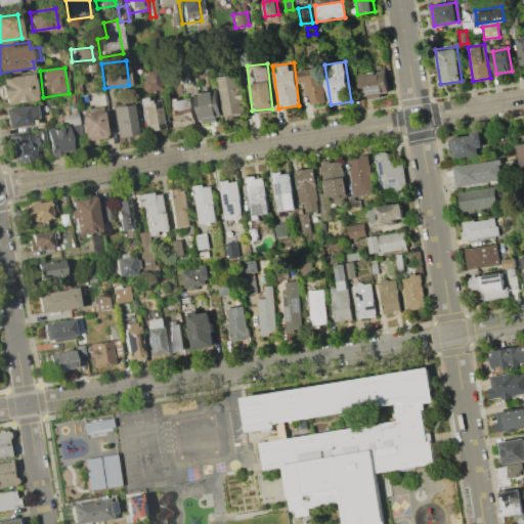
[(324,102),(307,104),(304,82),(298,83),(297,71),(319,68),(324,102)]
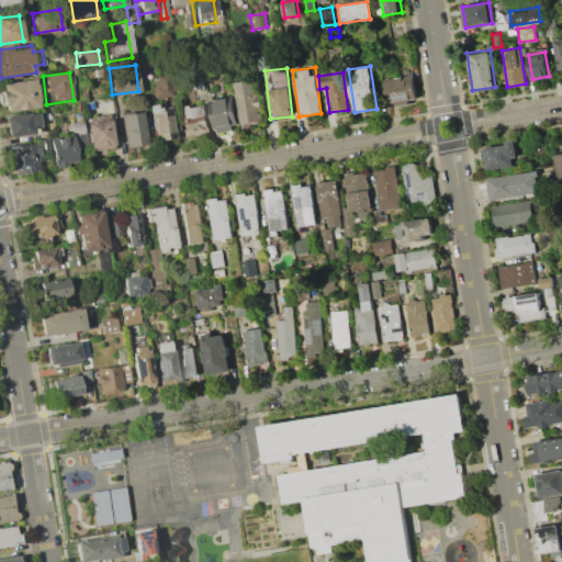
[(417,102),(388,107),(383,79),(413,75),(417,102)]
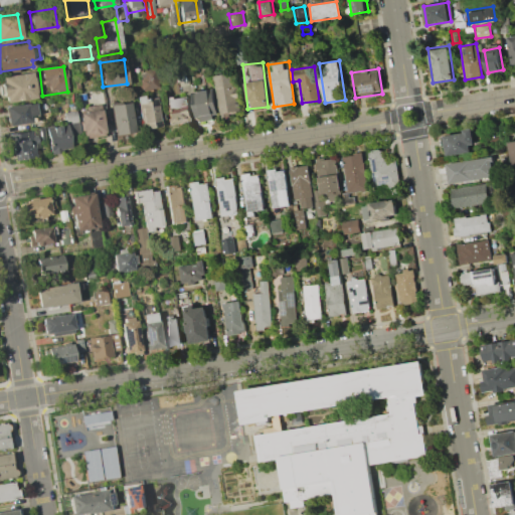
[(141,90),(138,71),(153,69),(156,88),(141,90)]
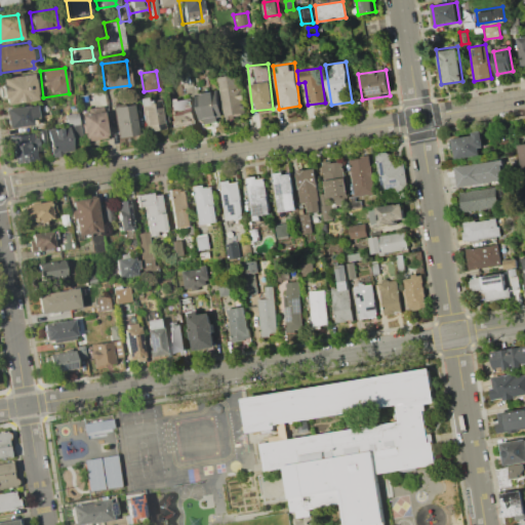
[(185,72),(175,73),(177,85),(180,84),(182,88),(192,86),(191,82),(187,82),(185,72)]
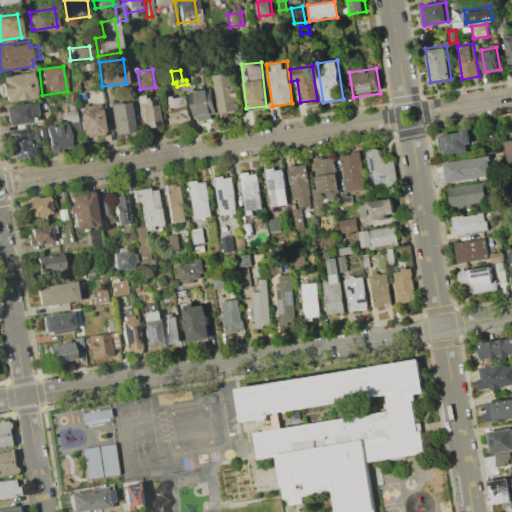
[(36,97),(3,102),(0,83),(0,76),(33,72),(36,97)]
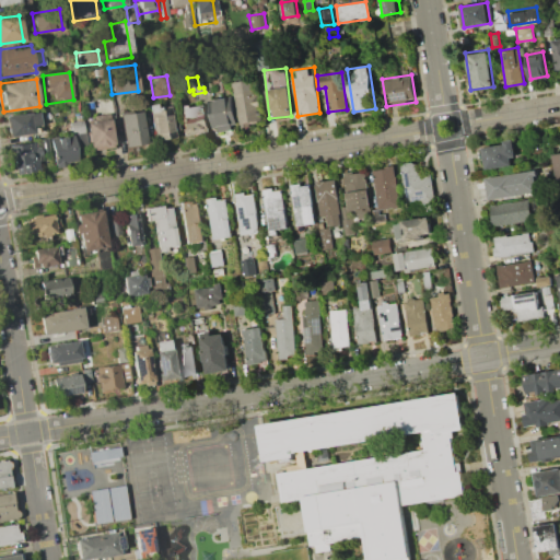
[(238,123),(233,84),(255,81),(260,119),(238,123)]
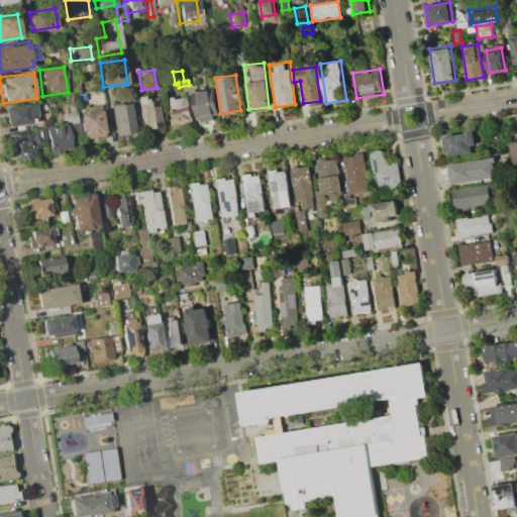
[(218,117),(197,121),(192,92),(213,89),(218,117)]
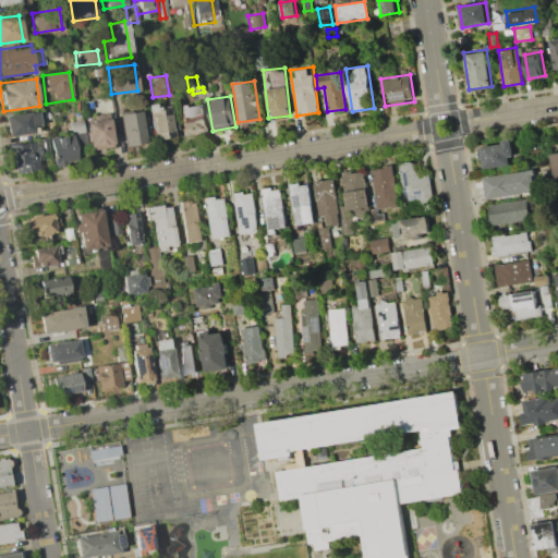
[(177,108),(203,104),(207,130),(182,134),(177,108)]
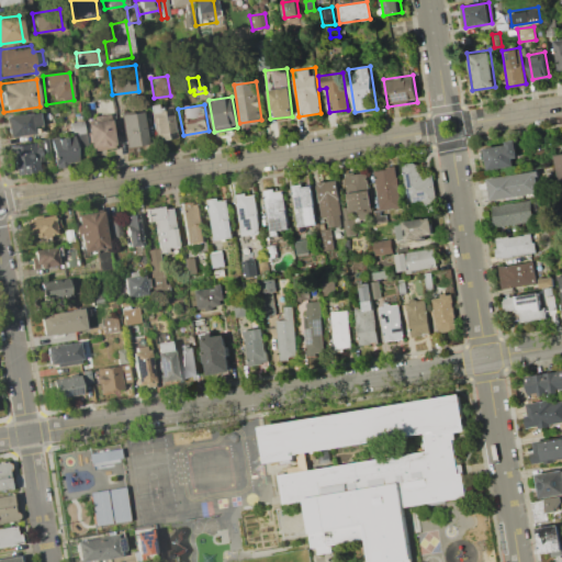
[(175,138),(154,142),(149,109),(170,105),(175,138)]
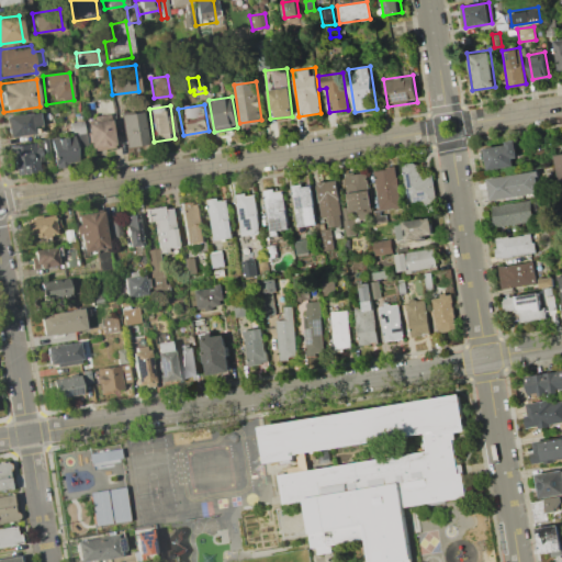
[(7,137),(3,117),(37,111),(41,131),(7,137)]
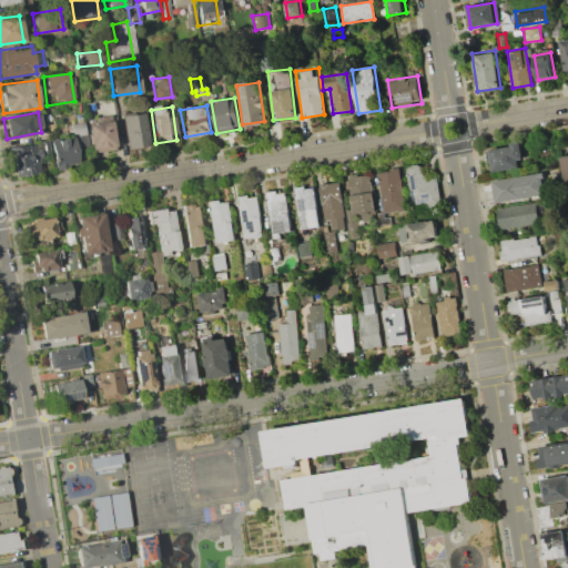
[(124,149),(119,117),(141,112),(146,145),(124,149)]
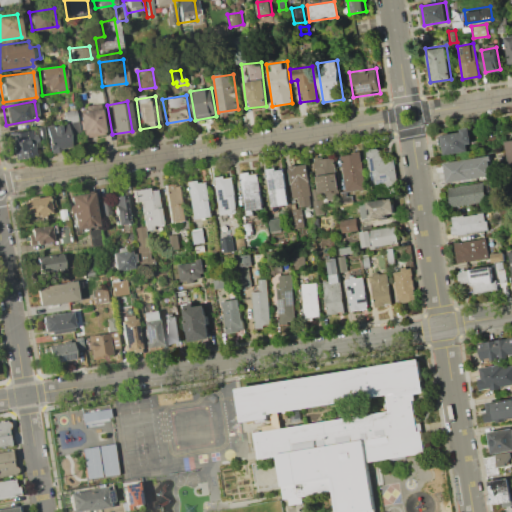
[(80,137),(77,111),(99,108),(103,134),(80,137)]
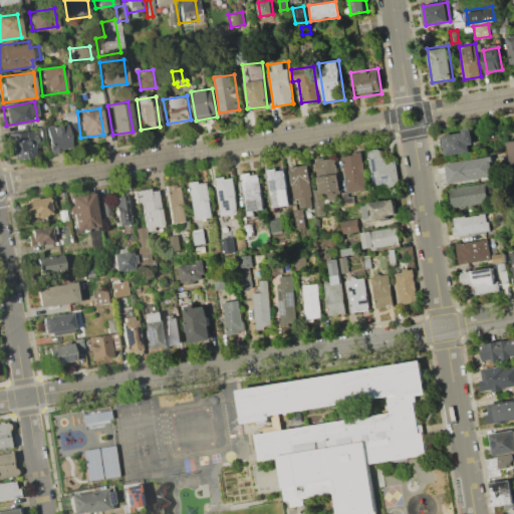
[(63,112),(64,123),(76,121),(75,110),(63,112)]
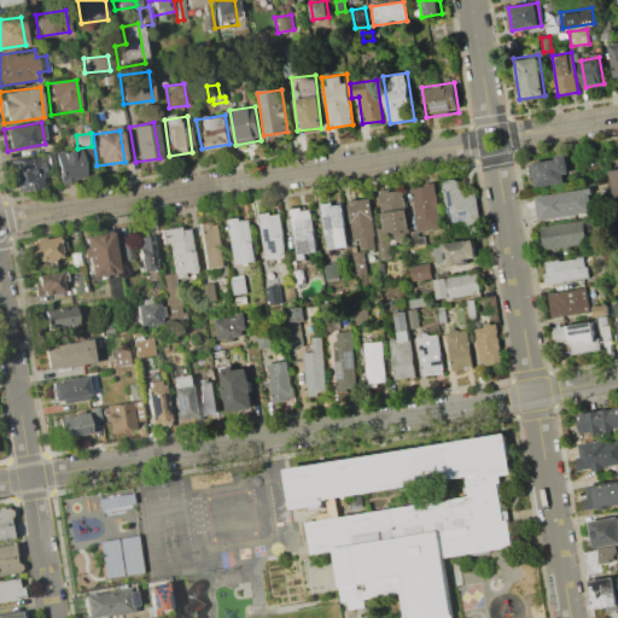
[(85,178),(69,179),(70,184),(58,185),(54,152),(81,150),(85,178)]
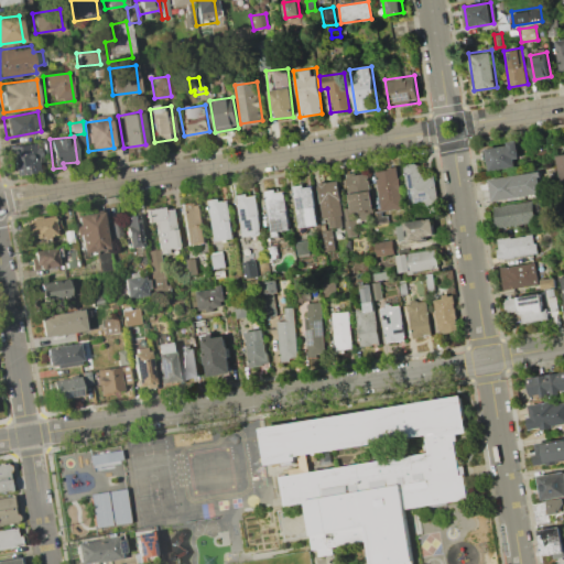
[(489,171),(485,149),(507,144),(507,141),(517,140),(520,158),(514,159),(516,166),(489,171)]
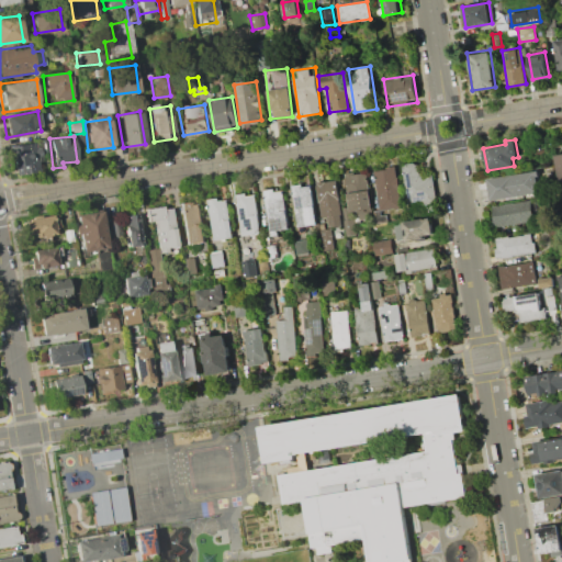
[(11,176),(7,146),(35,142),(40,171),(11,176)]
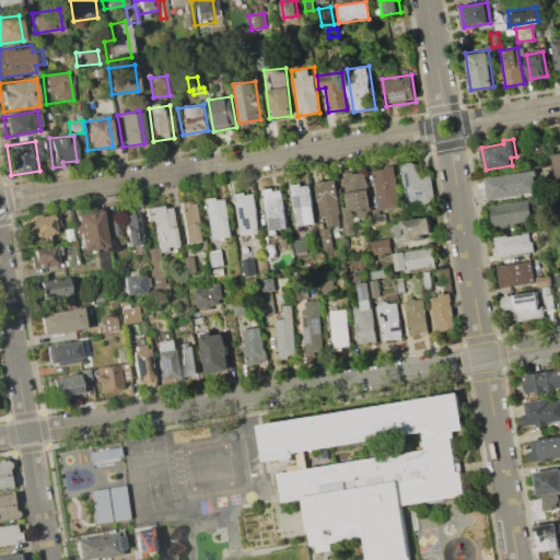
[(407,205),(399,164),(416,162),(418,174),(429,172),(433,200),(407,205)]
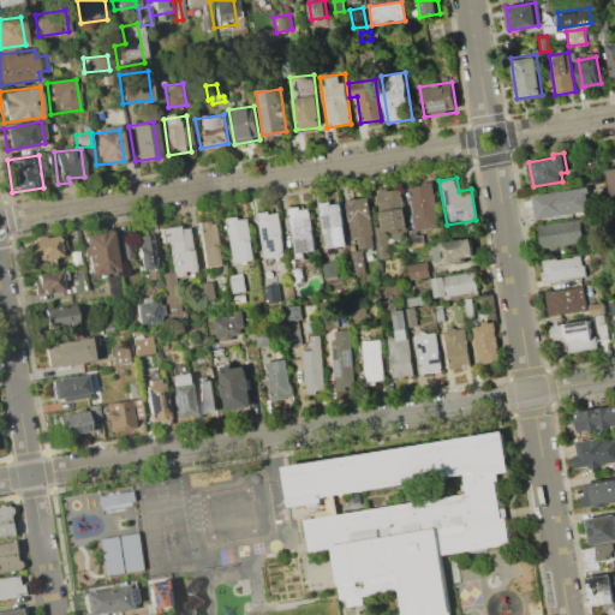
[(408,185),(434,181),(440,226),(416,230),(408,185)]
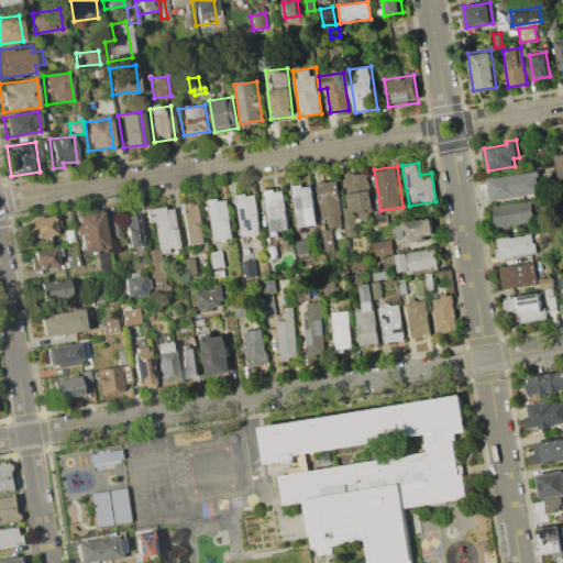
[(344,174),(367,170),(374,208),(351,211),(344,174)]
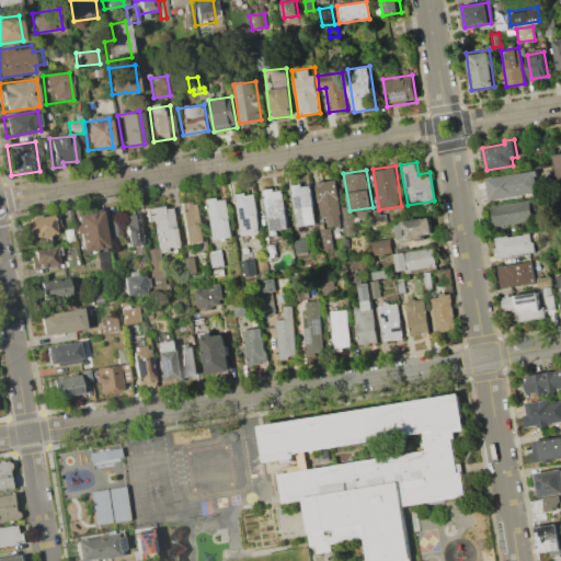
[(540,193),(490,201),(487,179),(536,170),(540,193)]
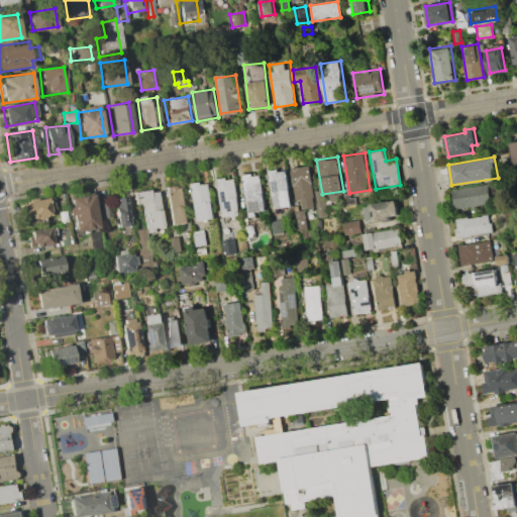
[(308,165),(315,206),(297,209),(291,168),(308,165)]
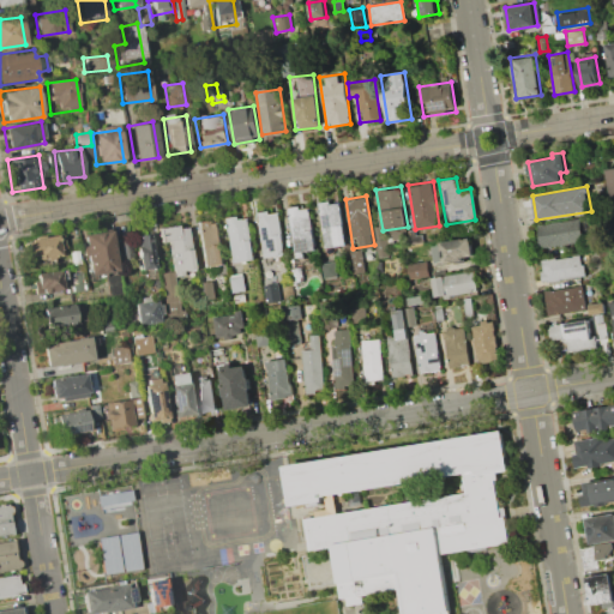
[(317,202),(338,198),(345,244),(324,247),(317,202)]
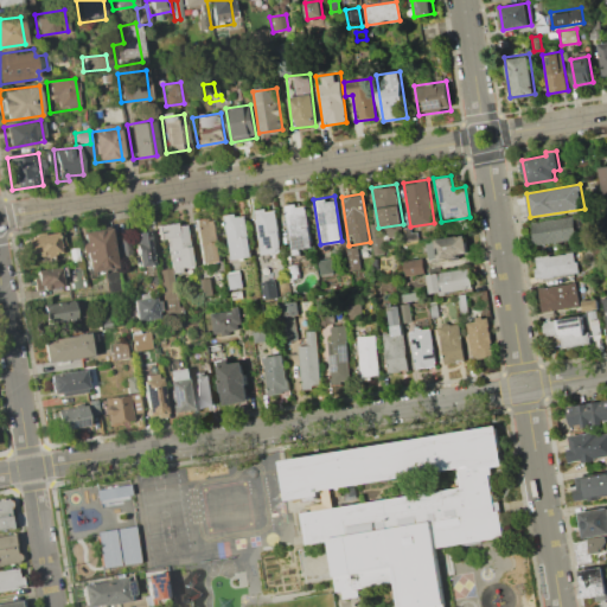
[(283,205),(305,202),(313,249),(293,254),(283,205)]
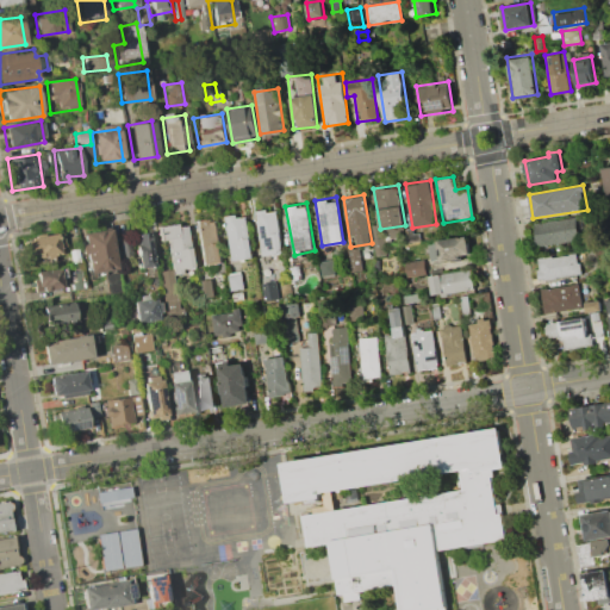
[(282,253),(261,255),(254,210),(277,207),(282,253)]
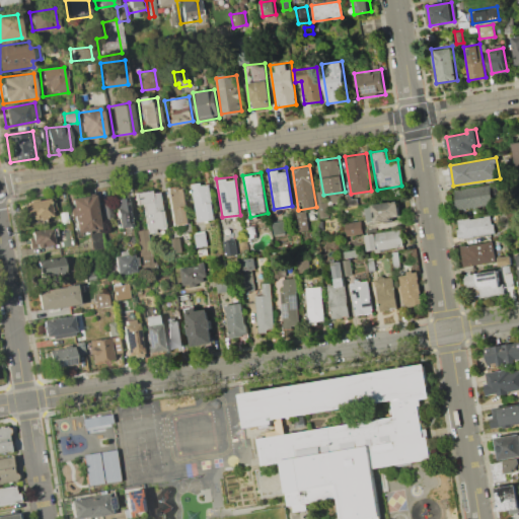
[(215,219),(197,222),(191,183),(209,180),(215,219)]
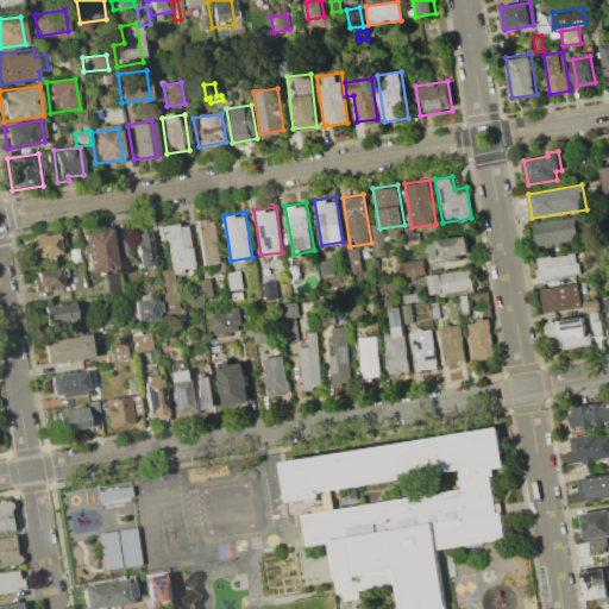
[(579,238),(537,245),(533,223),(576,215),(579,238)]
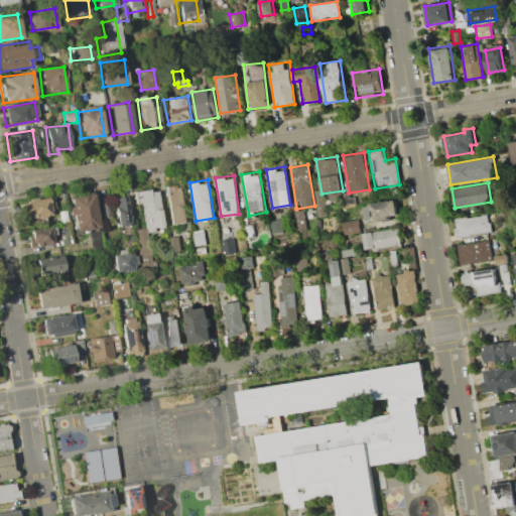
[(189,222),(171,225),(164,187),(182,184),(189,222)]
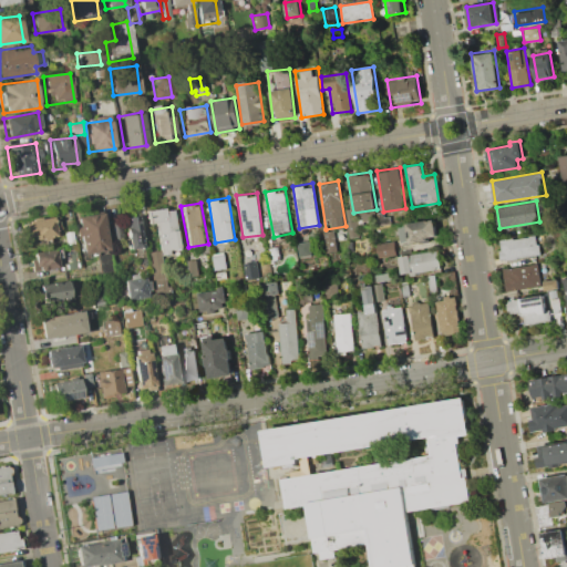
[(150,251),(160,250),(156,227),(150,228),(147,210),(174,207),(179,253),(161,255),(165,291),(155,292),(150,251)]
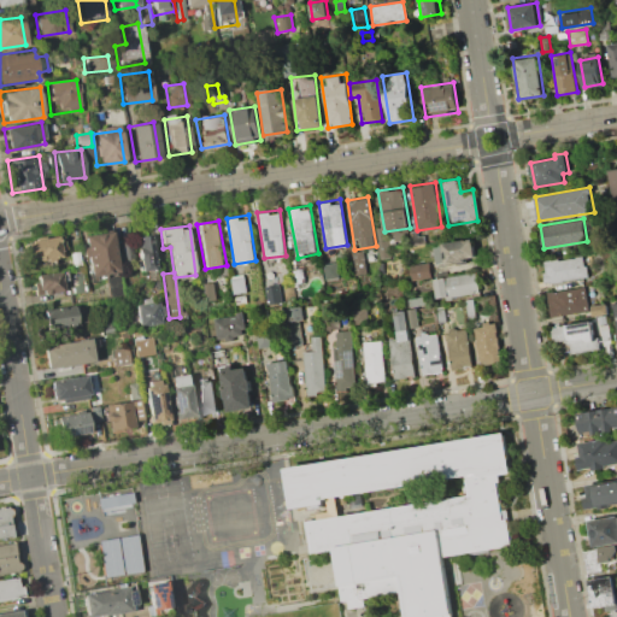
[(81,235),(111,230),(118,274),(88,277),(81,235)]
